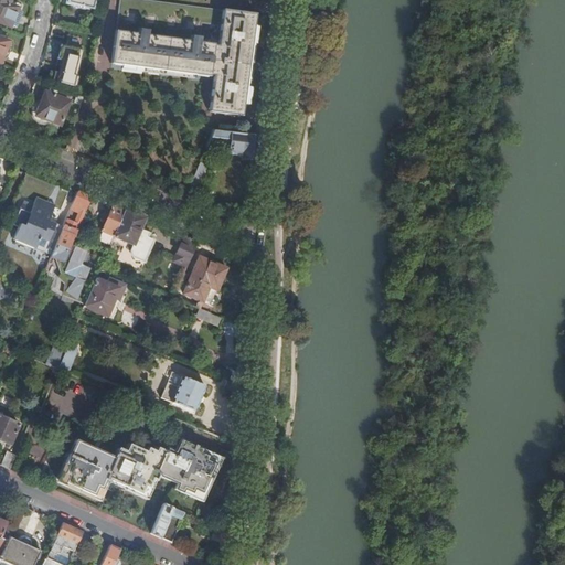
[(9,3),(9,0),(0,0),(0,22),(11,27),(19,8),(9,3)]
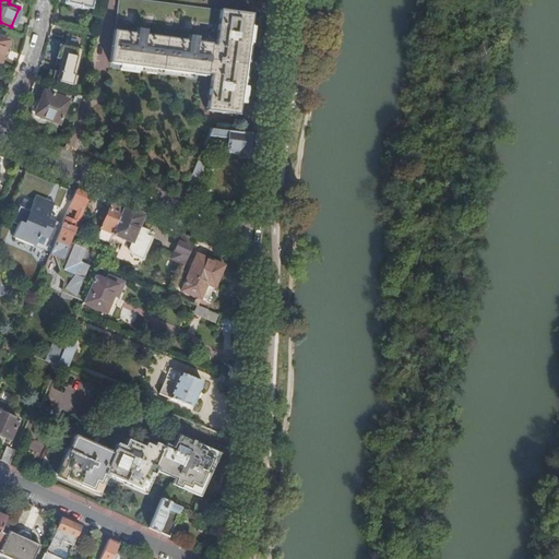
[(67,0),(67,3),(93,10),(94,0),(67,0)]
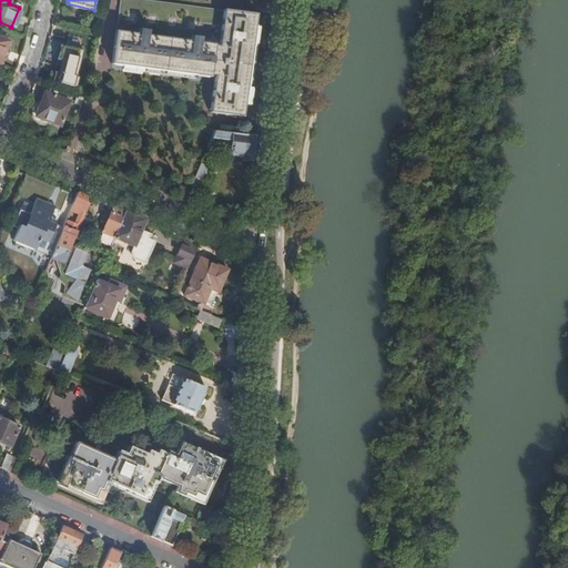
[(256,14),(143,0),(121,0),(113,66),(212,79),(212,78),(215,78),(211,112),(243,117),(256,14)]
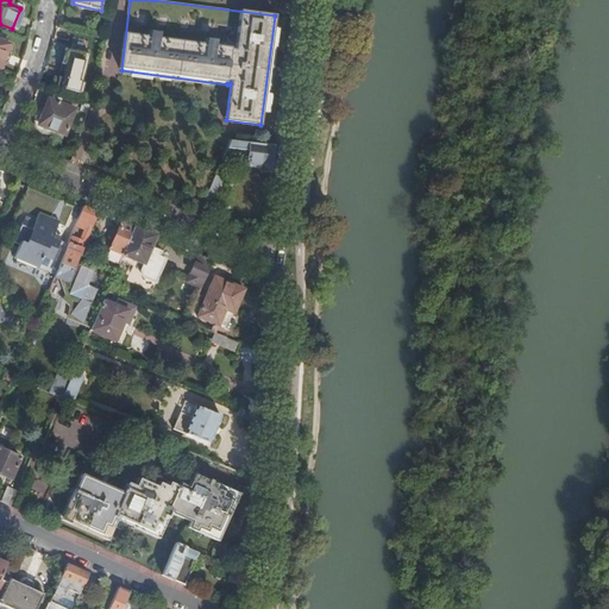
[(0,68),(11,44),(0,39),(0,68)]
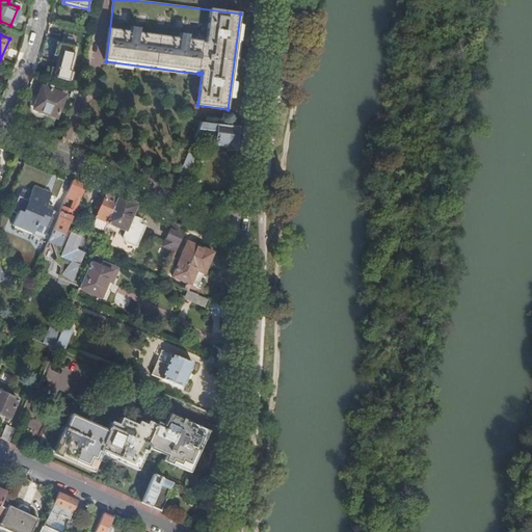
[(62,73),(47,69),(46,75),(72,82),(73,75),(70,74),(70,72),(63,71),(62,73)]
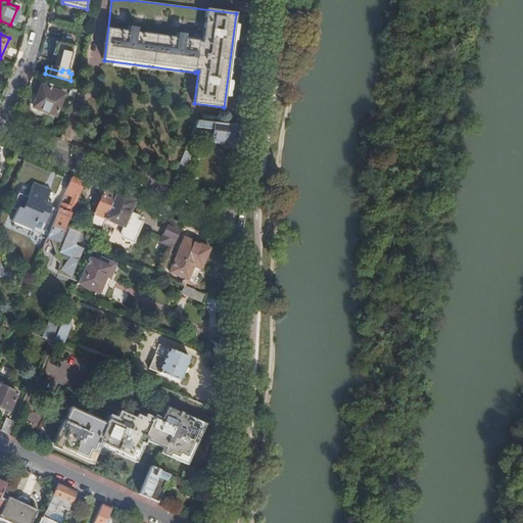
[(44,86),(42,85),(34,107),(55,116),(64,94),(51,89),(52,85),(46,83),(44,86)]
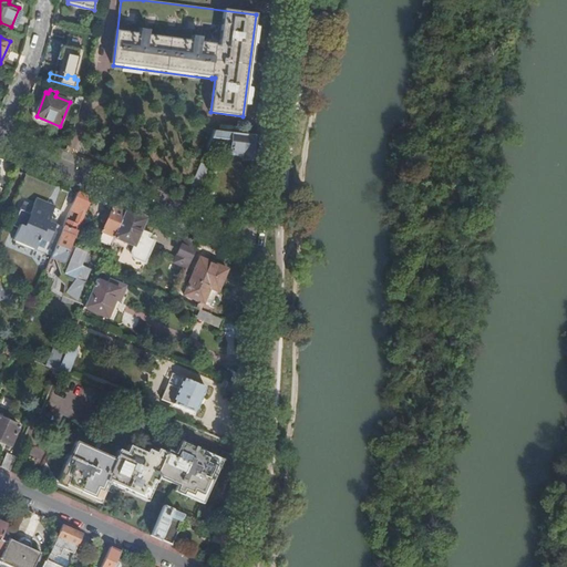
[(214,130),(206,148),(223,151),(225,140),(232,141),(230,152),(243,153),(243,158),(258,161),(261,136),(214,130)]
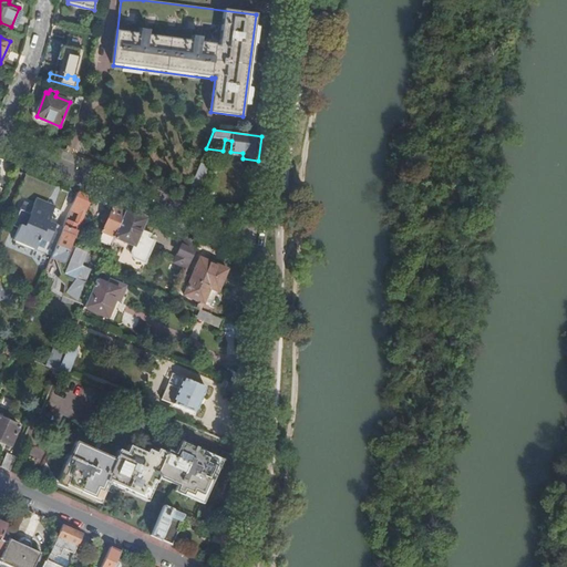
[(200,163),(189,188),(184,200),(195,206),(200,192),(199,191),(198,188),(207,166),(200,163)]
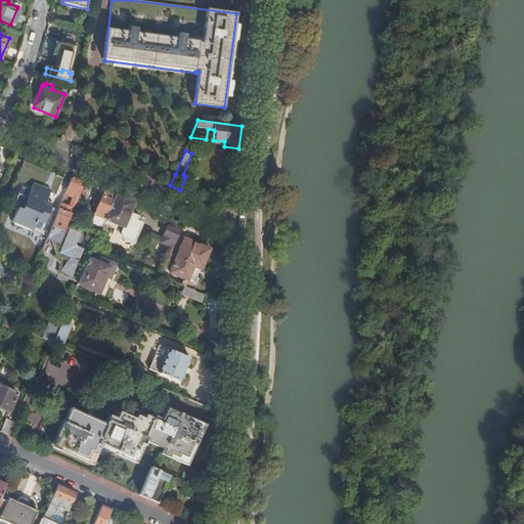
[(170,185),(175,174),(166,171),(161,182),(170,185)]
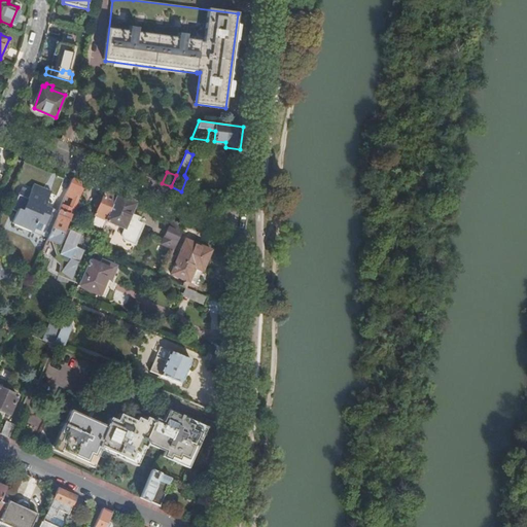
[(82,182),(73,179),(66,196),(73,199),(75,200),(82,182)]
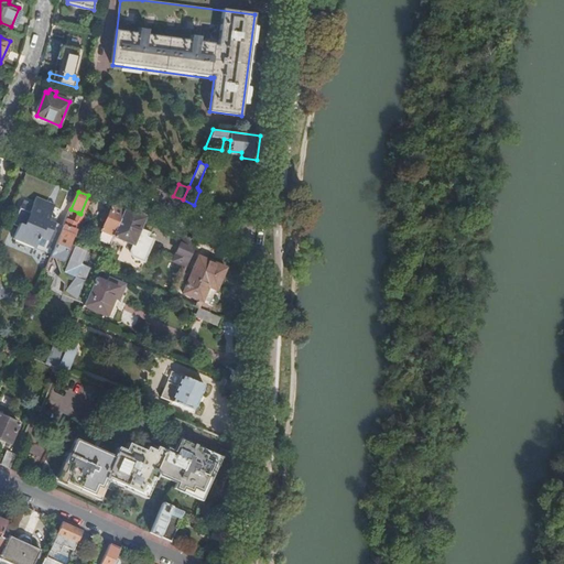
[(93,197),(88,195),(80,214),(78,213),(75,223),(80,225),(93,197)]
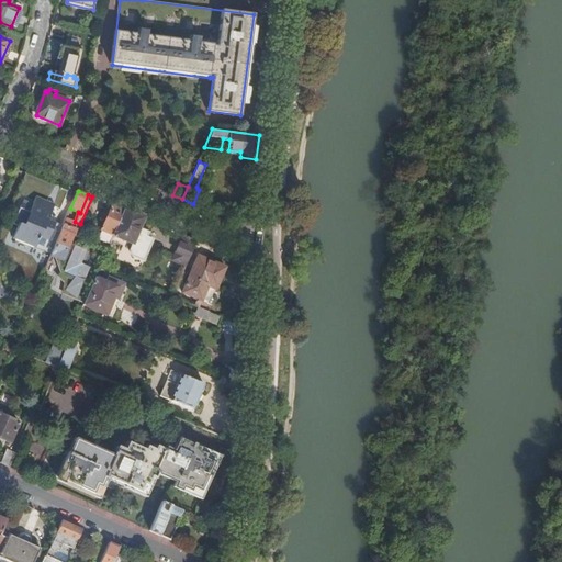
[(42,215),(49,218),(54,208),(35,200),(33,204),(44,209),(42,215)]
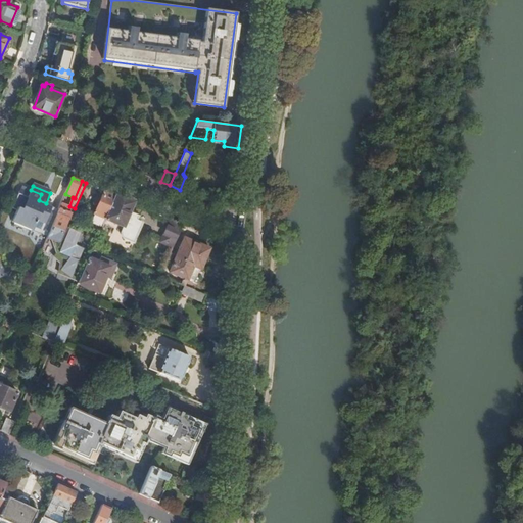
[(37,251),(41,253),(46,241),(58,210),(45,205),(46,203),(39,200),(41,194),(31,190),(28,195),(27,200),(17,196),(10,211),(15,214),(10,225),(31,234),(29,240),(37,251)]
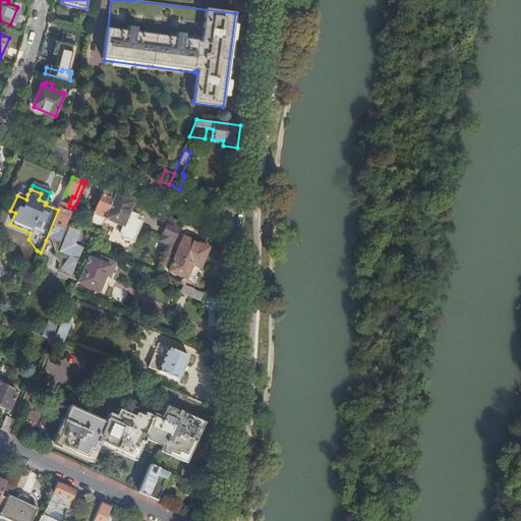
[(19,190),(17,195),(26,199),(27,194),(19,190)]
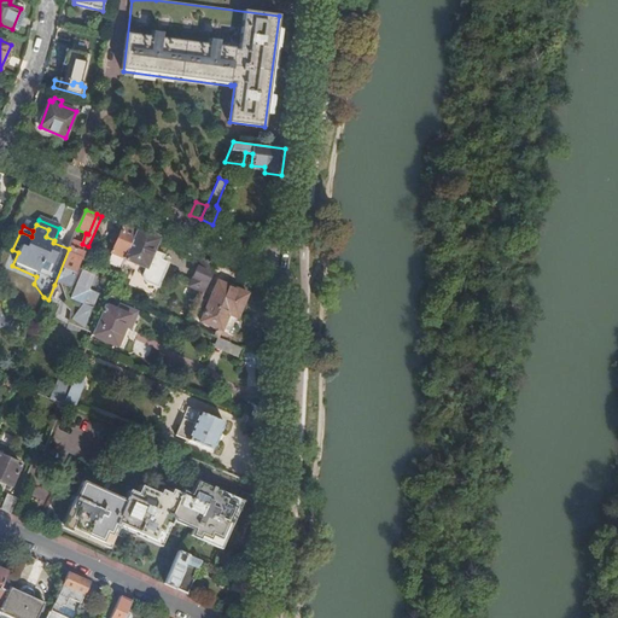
[(124,257),(136,231),(123,226),(112,252),(124,257)]
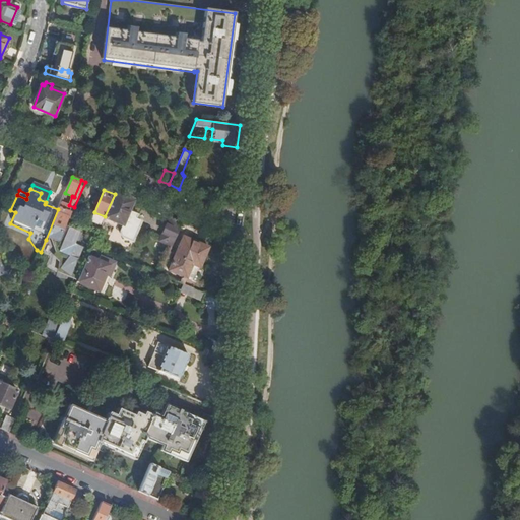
[(128,211),(132,202),(115,194),(105,216),(105,218),(122,225),(119,233),(122,238),(132,242),(141,221),(135,219),(137,215),(128,211)]
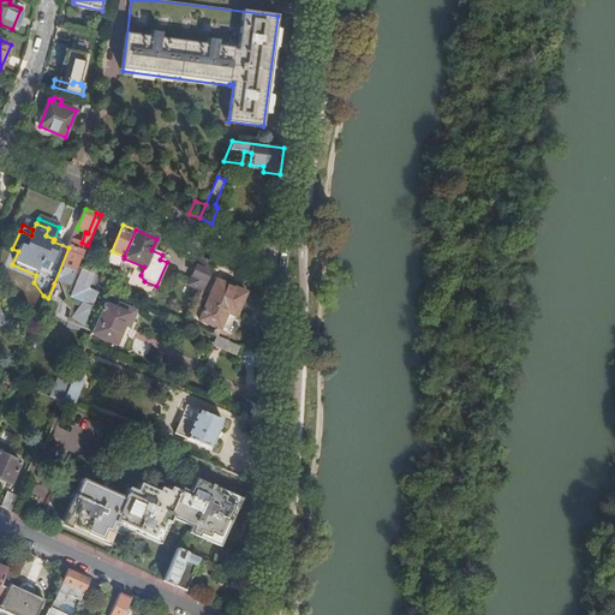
[(82,243),(72,239),(69,248),(54,284),(70,287),(65,293),(70,296),(65,304),(78,304),(72,317),(83,323),(85,323),(99,294),(89,288),(85,287),(91,273),(76,266),(79,257),(83,258),(88,245),(82,243)]
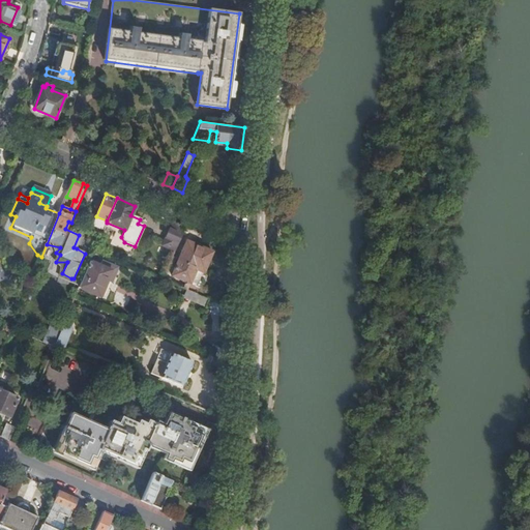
[(104,228),(107,223),(107,221),(96,216),(94,224),(104,228)]
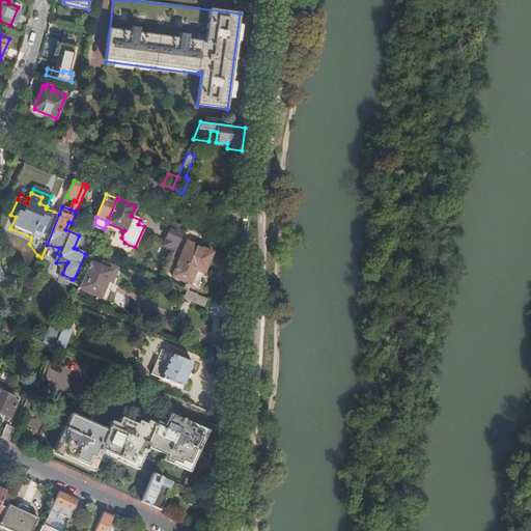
[(175,251),(186,227),(173,222),(164,246),(175,251)]
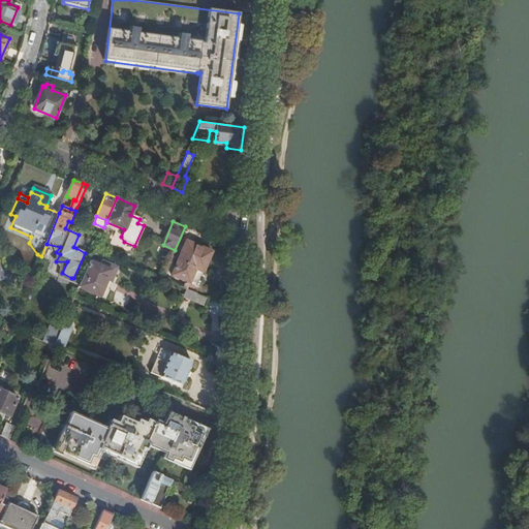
[(79,235),(73,247),(76,248),(82,236),(79,235)]
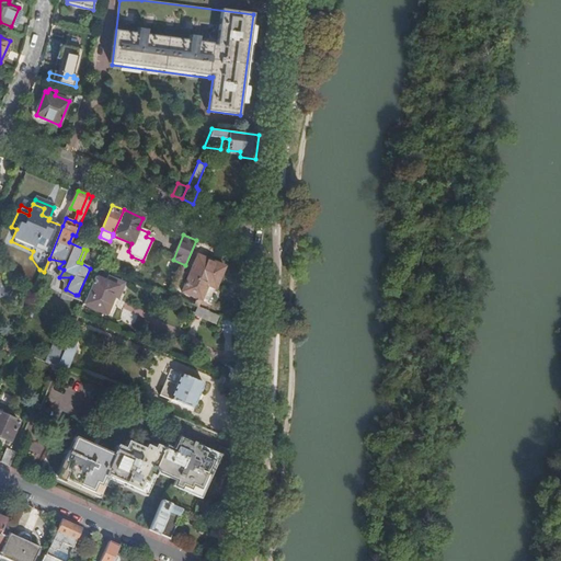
[(225,267),(198,255),(182,292),(209,304),(225,267)]
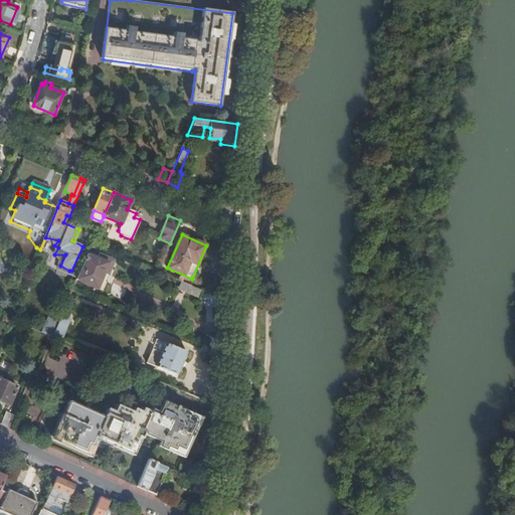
[(88,253),(76,280),(98,289),(104,273),(108,274),(115,260),(99,252),(97,259),(88,253)]
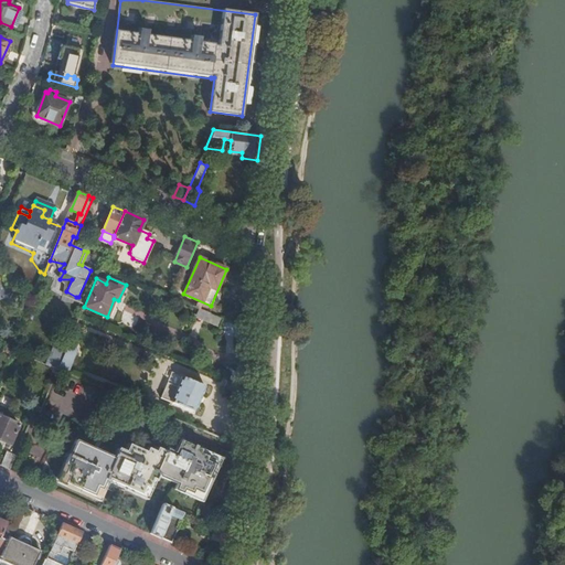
[(220,328),(223,320),(202,311),(200,319),(220,328)]
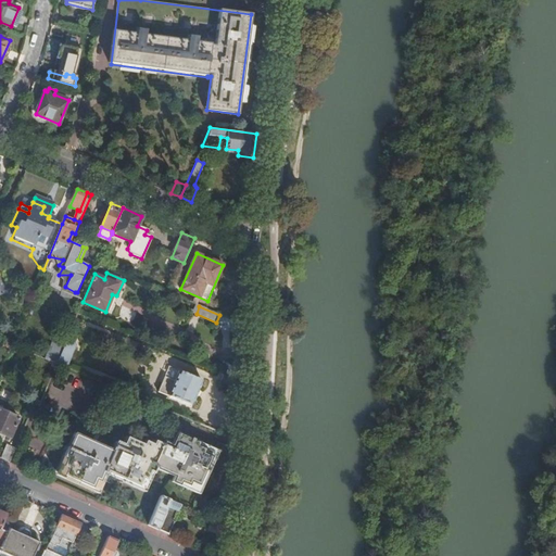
[(122,307),(119,318),(135,320),(136,308),(122,307)]
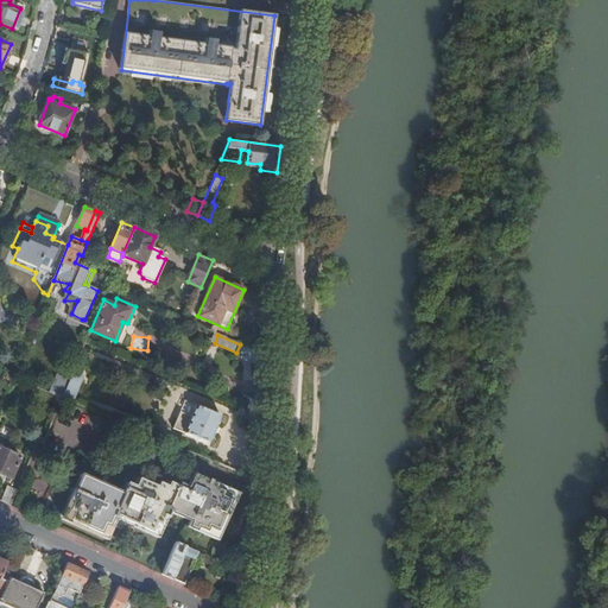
[(61,368),(50,393),(62,398),(73,373),(61,368)]
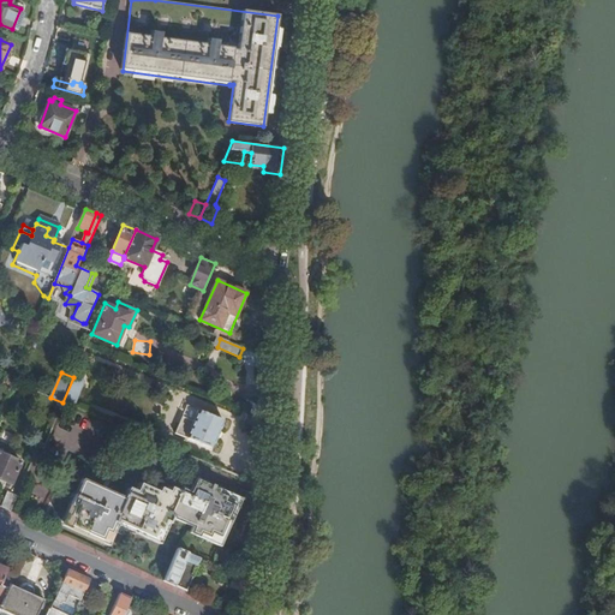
[(73,377),(63,402),(72,407),(84,377),(75,374),(73,377)]
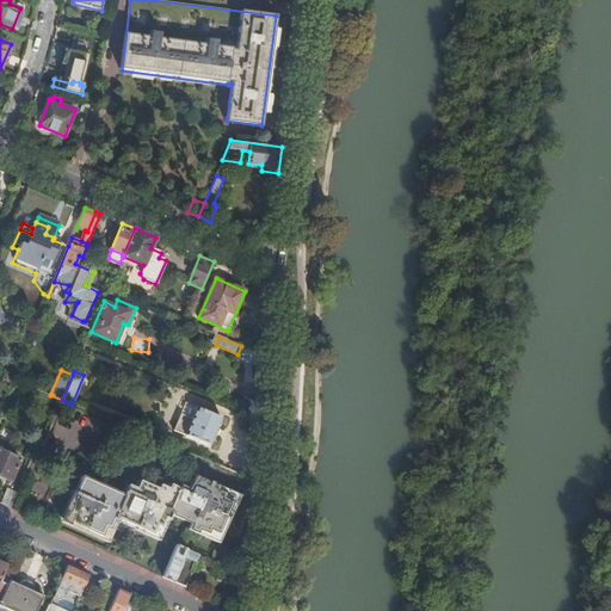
[(186,402),(181,413),(193,418),(197,407),(186,402)]
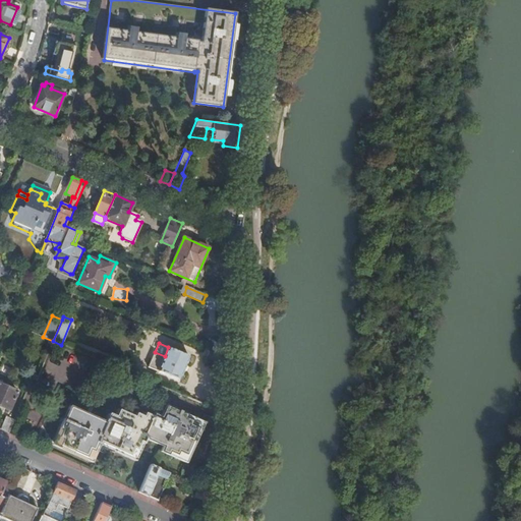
[(165,356),(155,352),(149,366),(179,380),(189,356),(168,347),(165,356)]
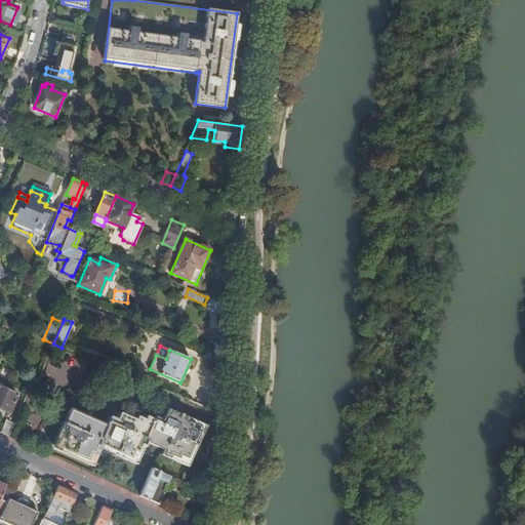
[(209,362),(225,368),(225,360),(211,354),(209,362)]
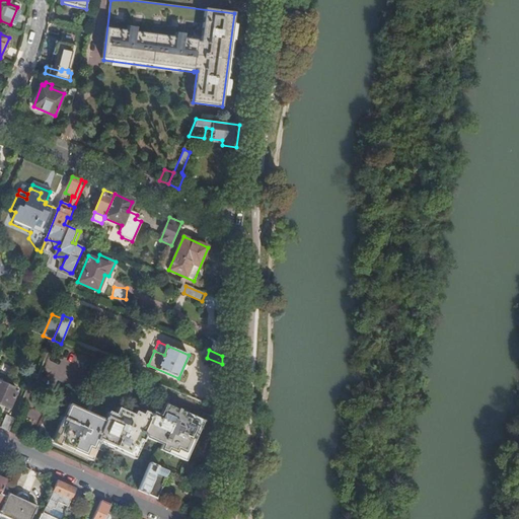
[(189,382),(202,382),(202,366),(189,367),(189,382)]
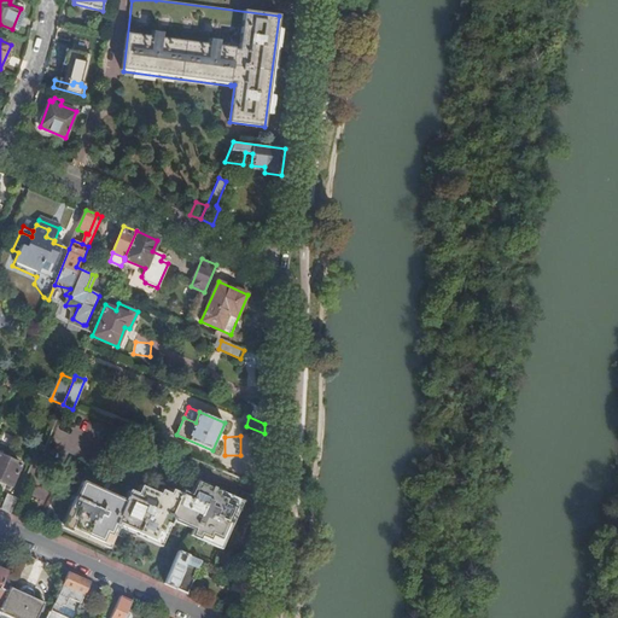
[(21,465),(0,455),(0,482),(11,487),(21,465)]
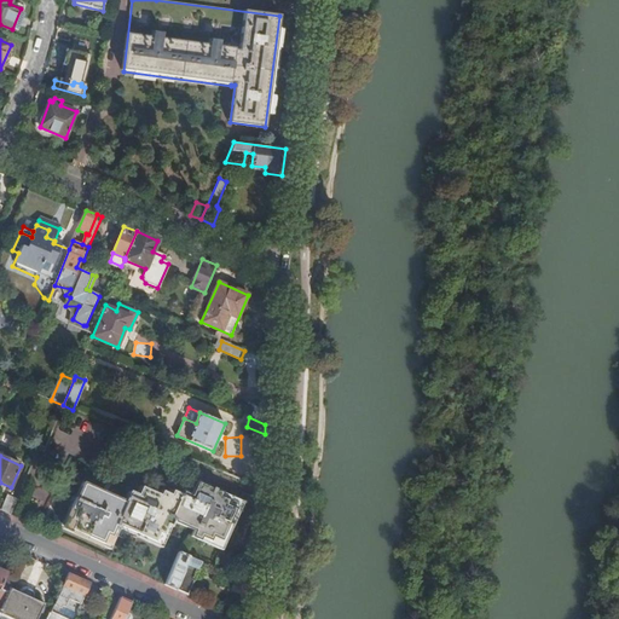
[(125,501),(82,482),(63,526),(110,545),(115,533),(134,542),(137,537),(161,547),(172,520),(192,530),(190,536),(221,550),(242,502),(195,481),(190,495),(180,491),(179,495),(169,491),(168,493),(158,490),(156,493),(140,486),(137,495),(128,491),(125,501)]
